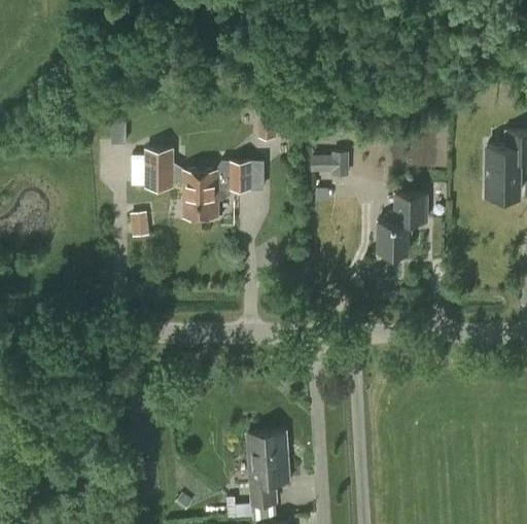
[(258,111),(258,139),(276,138),(276,134),(286,133),(286,111),(258,111)]
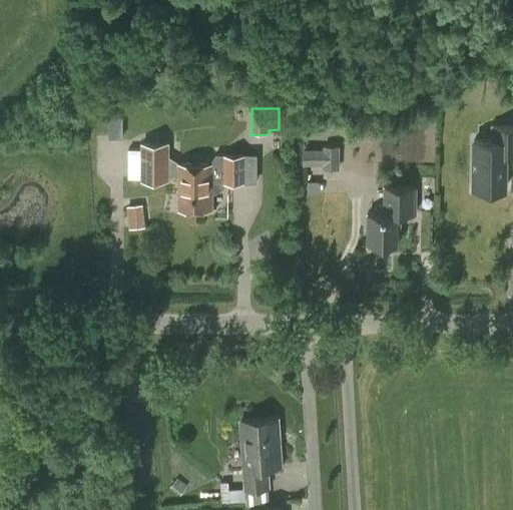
[(108,140),(122,140),(122,117),(108,117),(108,140)]
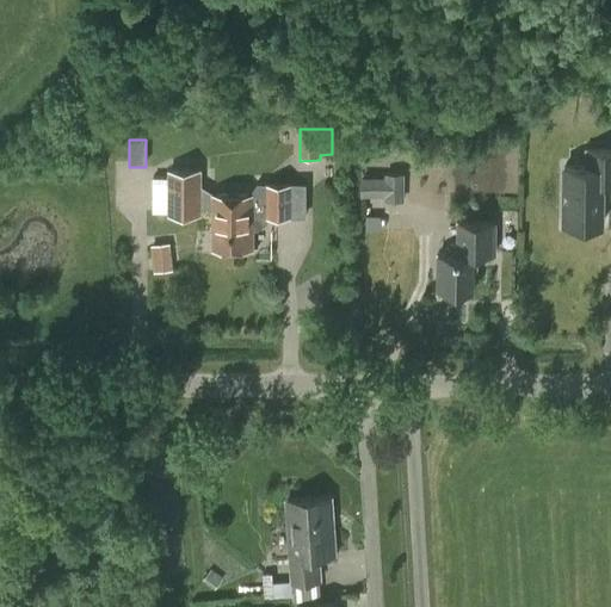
[(605,199),(610,199),(610,198),(610,152),(585,153),(585,168),(562,168),(562,228),(605,228),(605,199)]
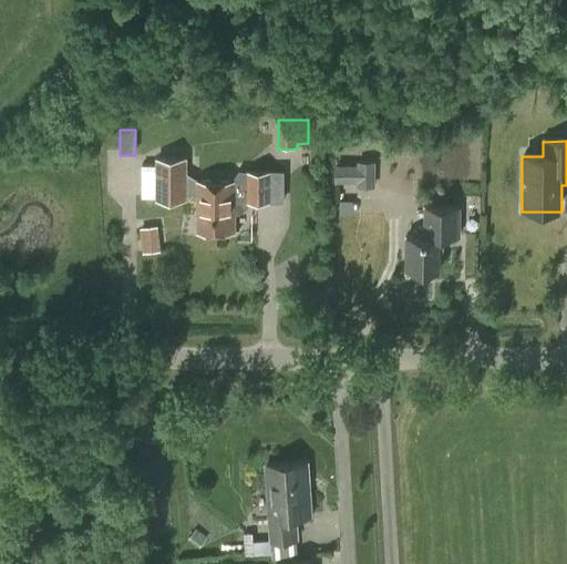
[(357,190),(375,191),(375,161),(353,161),(353,166),(336,166),(334,185),(357,185),(357,190)]
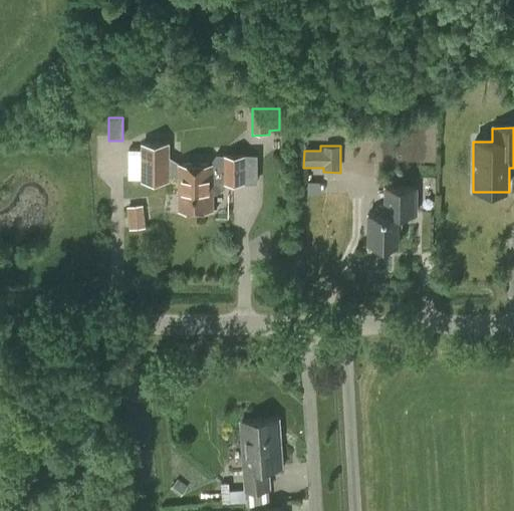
[(178,165),(167,158),(167,147),(142,148),(143,183),(167,183),(167,181),(179,181),(179,212),(212,212),(212,196),(217,196),(225,190),(225,186),(257,186),(257,158),(223,158),(223,166),(212,166),(212,167),(179,167),(179,168),(178,168),(178,165)]
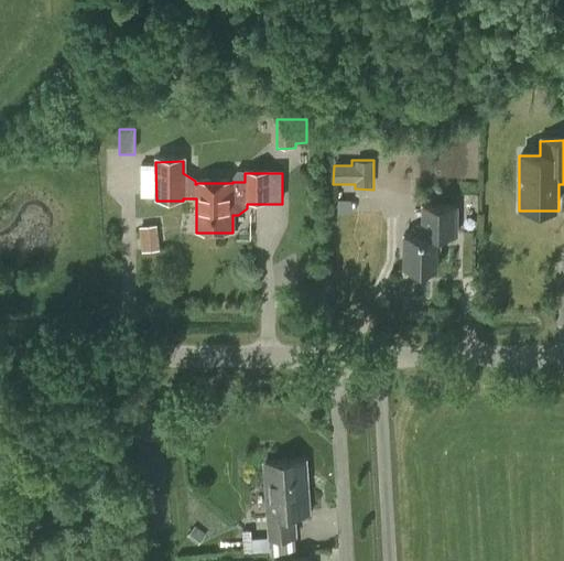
[(337,203),(337,216),(353,216),(353,206),(350,206),(350,203),(337,203)]
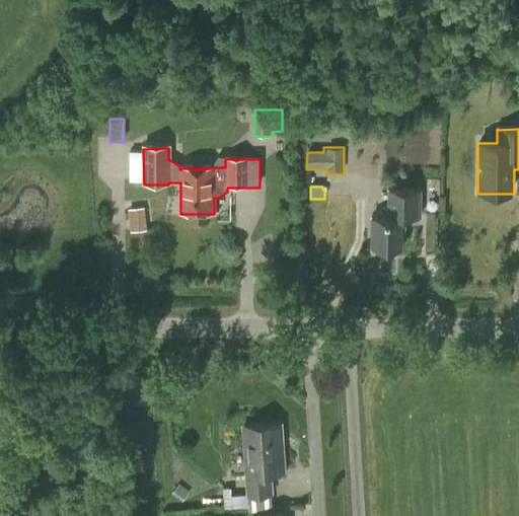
[(388,255),(388,249),(401,250),(401,219),(420,219),(420,192),(389,192),(388,218),(372,217),(371,249),(375,249),(375,254),(388,255)]
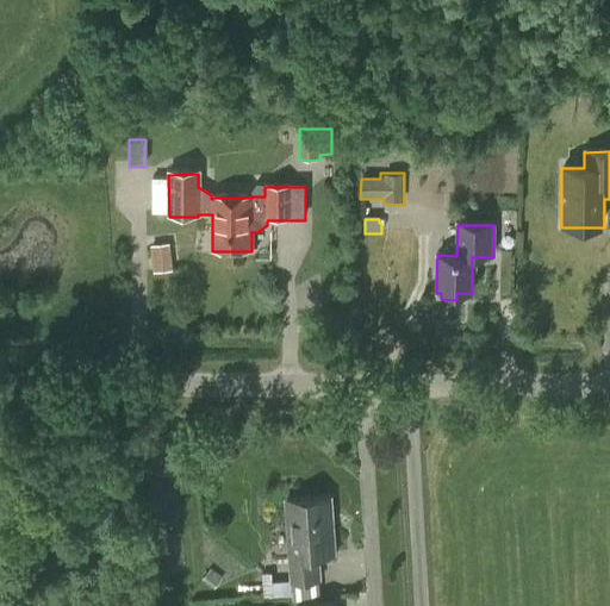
[(154,276),(172,274),(169,247),(150,249),(154,276)]
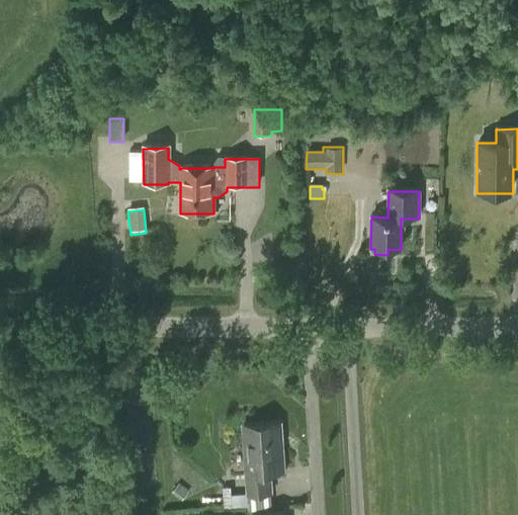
[(273,496),(271,474),(283,474),(280,425),(243,428),(247,476),(244,476),(246,498),(248,498),(250,512),(272,510),(270,496),(273,496)]
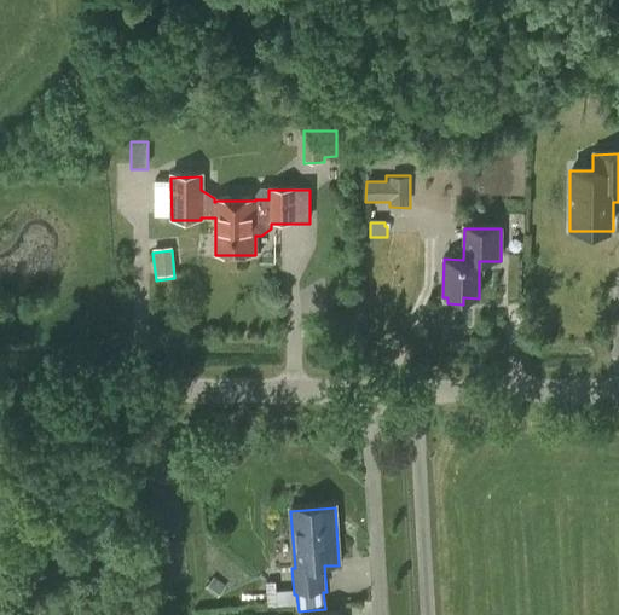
All buildings are outlined.
